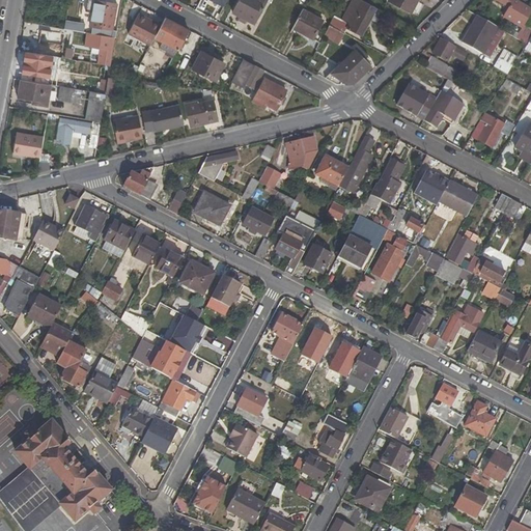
[(87,0),(85,11),(95,12),(91,34),(103,36),(115,39),(116,32),(111,30),(115,7),(117,7),(117,3),(96,0),(87,0)]
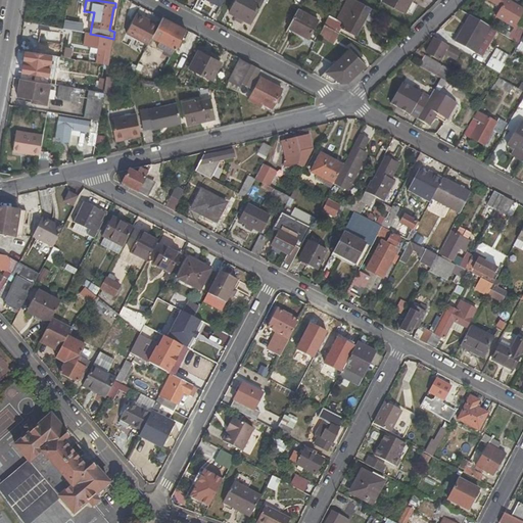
[(127,14),(131,1),(128,0),(120,0),(119,12),(127,14)]
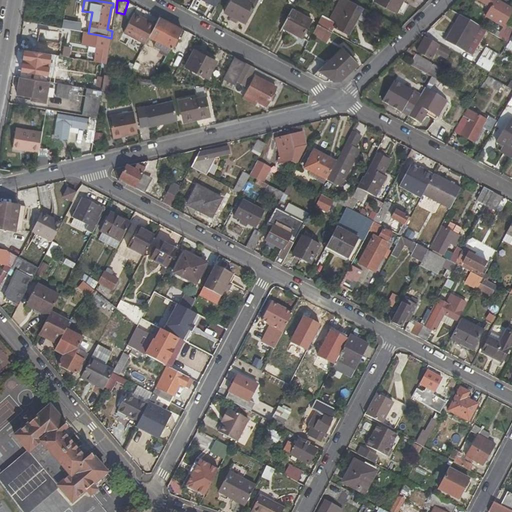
[(246,23),(257,0),(228,0),(223,12),(246,23)]
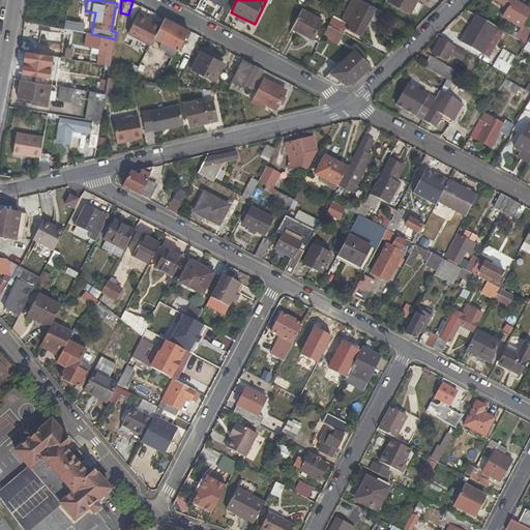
[(375,7),(371,5),(360,0),(342,0),(328,26),(344,34),(346,29),(360,36),(375,7)]
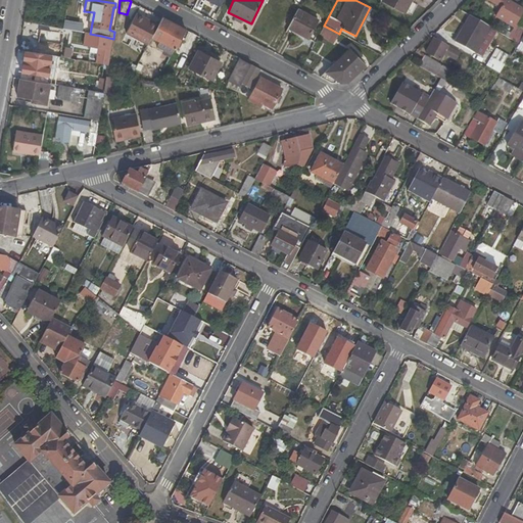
[(406,13),(412,0),(383,0),(383,1),(406,13)]
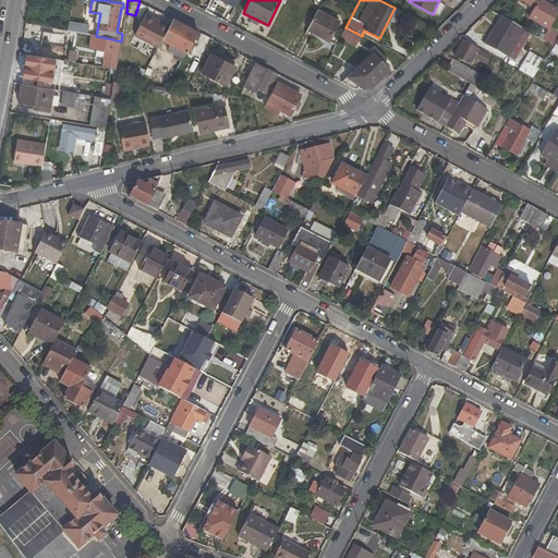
[(542,40),(553,47),(557,37),(557,31),(550,27),(557,13),(557,11),(538,0),(519,0),(534,9),(530,16),(549,28),(542,40)]
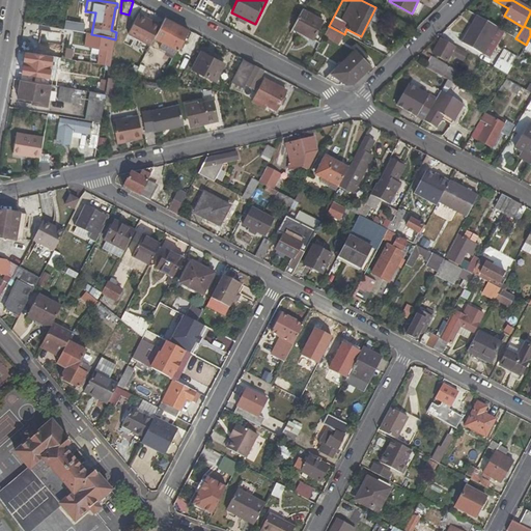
[(313,39),(324,21),(303,10),(292,29),(313,39)]
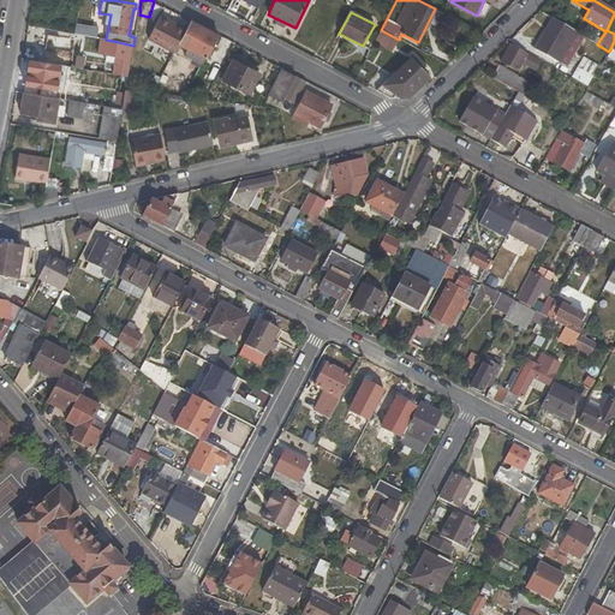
[(161,16),(149,39),(174,53),(186,29),(161,16)]
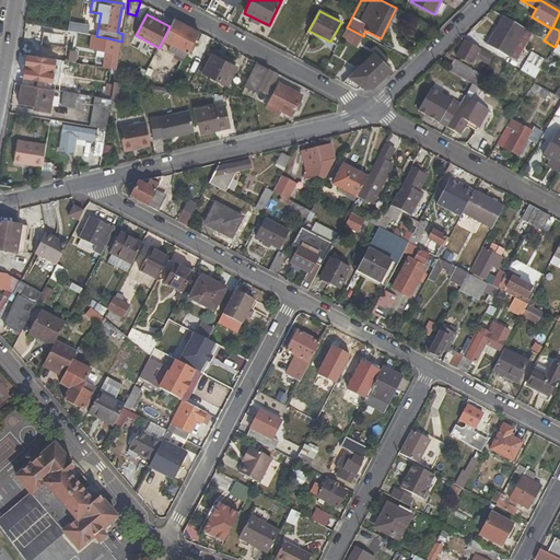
[(506,55),(523,28),(503,16),(487,45),(506,56),(506,55)]
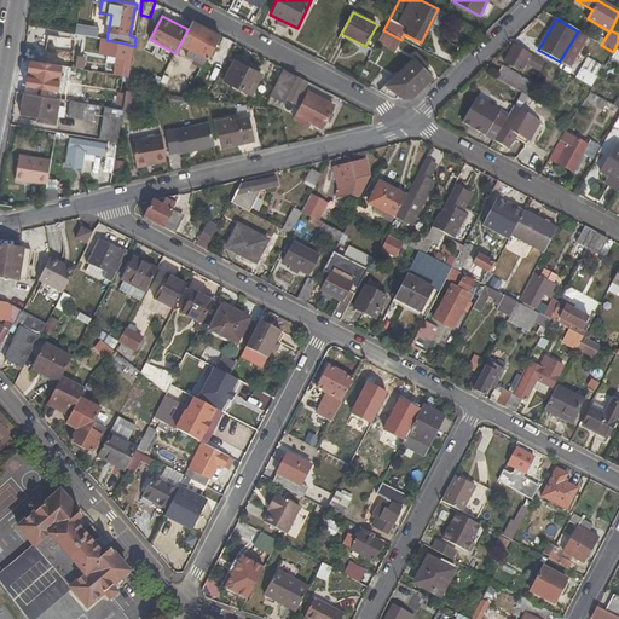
[(207,58),(219,35),(191,21),(187,29),(175,53),(178,55),(183,46),(190,50),(186,57),(202,65),(206,58),(207,58)]
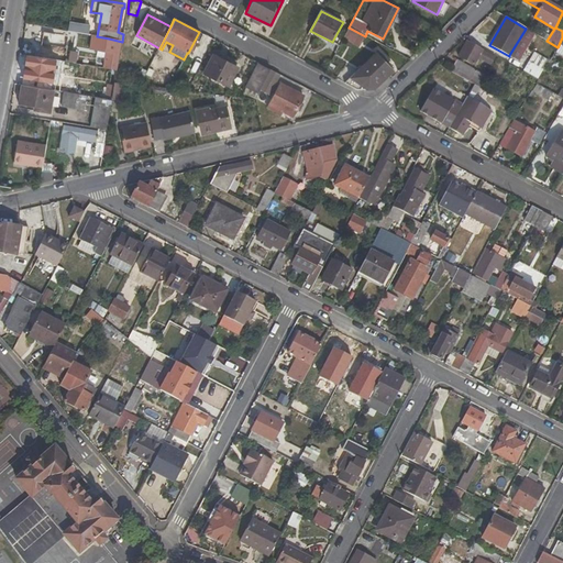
[(90,26),(69,23),(68,32),(88,35),(90,26)]
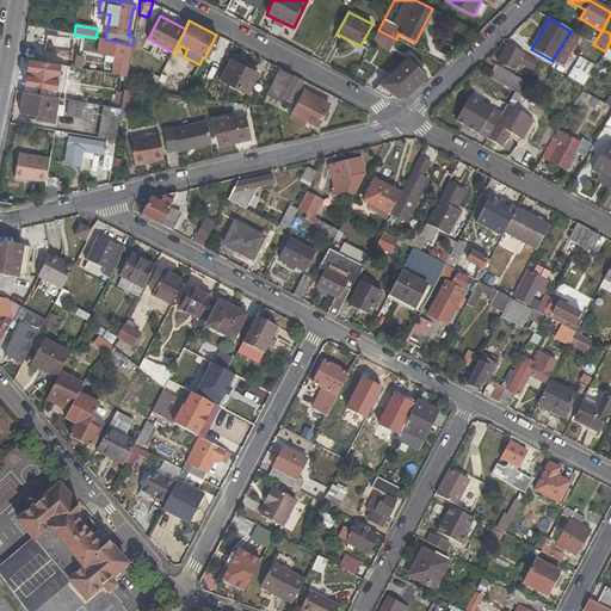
[(553,60),(562,65),(579,36),(571,31),(553,60)]
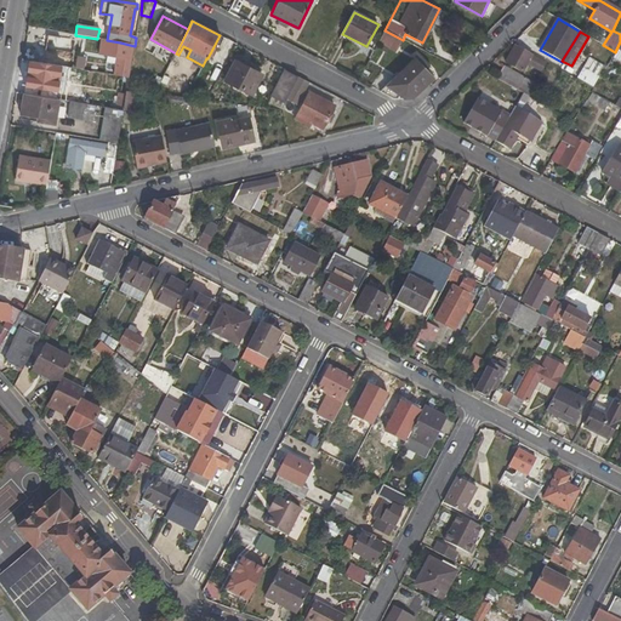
[(77,40),(49,35),(44,63),(62,67),(63,67),(66,57),(73,58),(77,40)]
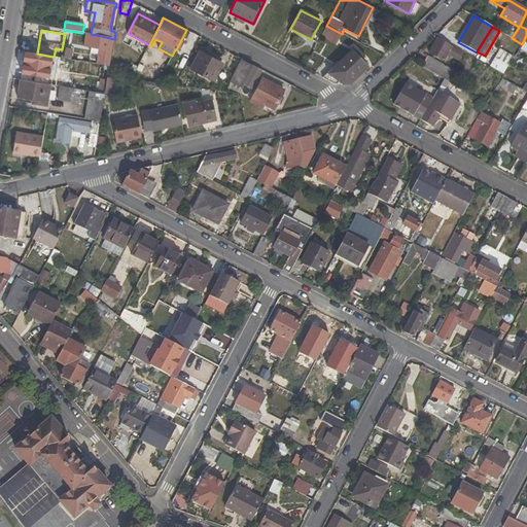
[(102,36),(102,39),(85,37),(84,46),(93,47),(100,48),(99,55),(98,64),(110,66),(114,39),(102,36)]
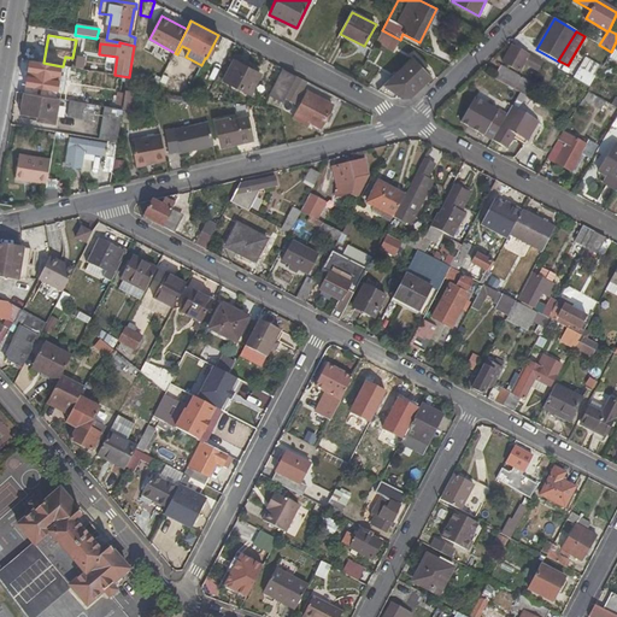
[(515,46),(509,56),(506,54),(501,62),(519,71),(524,64),(538,71),(541,64),(528,57),(529,54),(515,46)]
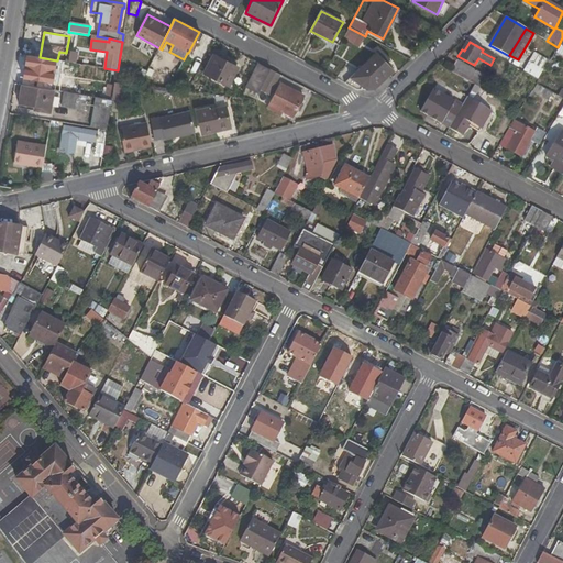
[(377,53),(345,84),(356,89),(374,89),(394,70),(377,53)]
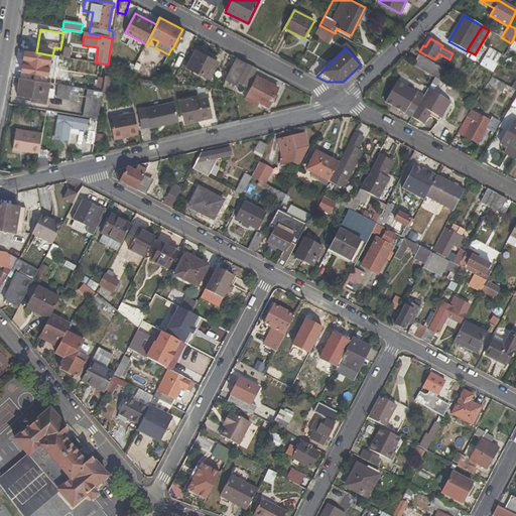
[(51,55),(36,52),(25,50),(20,78),(46,82),(51,55)]
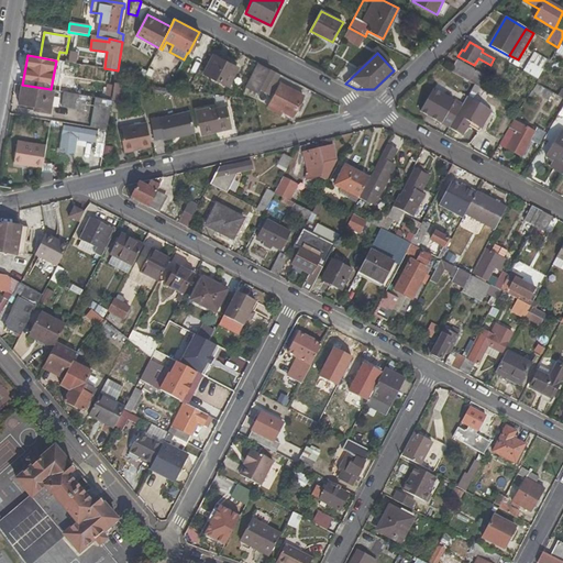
[(228,85),(238,67),(213,56),(205,74),(228,85)]
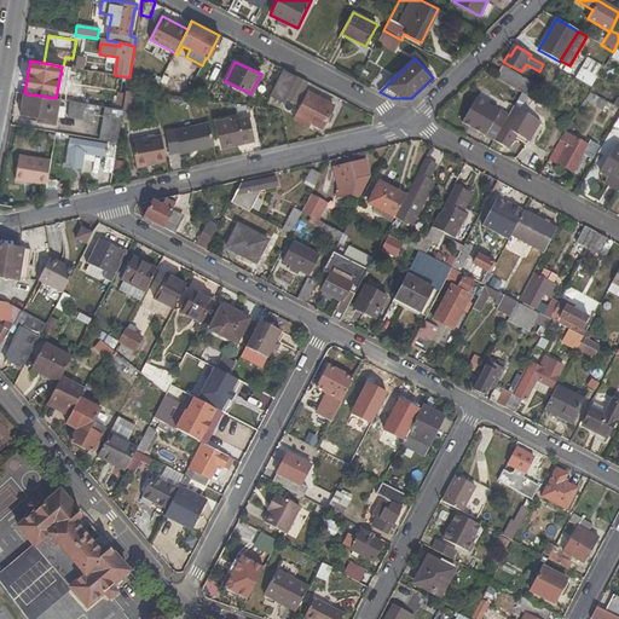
[(524,77),(502,65),(495,77),(518,91),(524,77)]
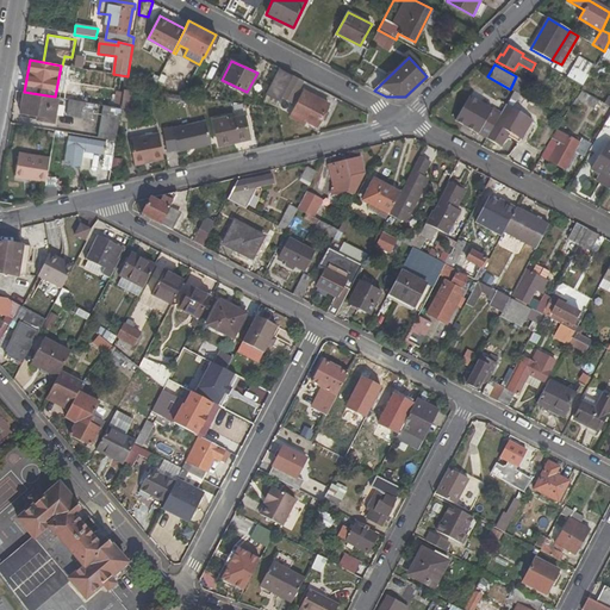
[(62,66),(61,66),(55,97),(58,98),(60,98),(64,66),(62,66)]
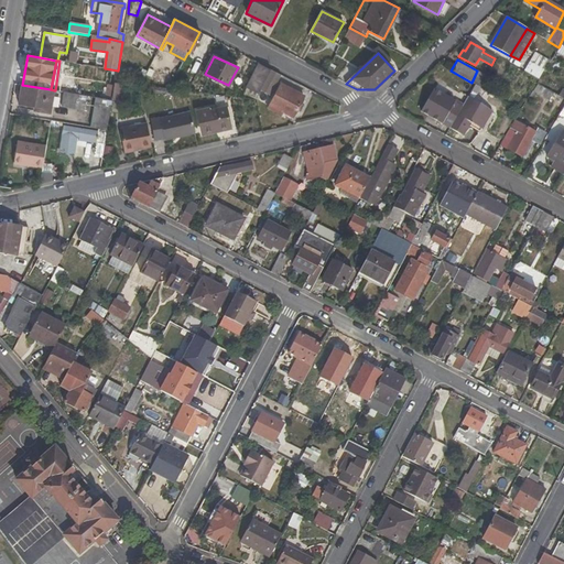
[(246,87),(258,94),(260,90),(270,69),(259,63),(246,87)]
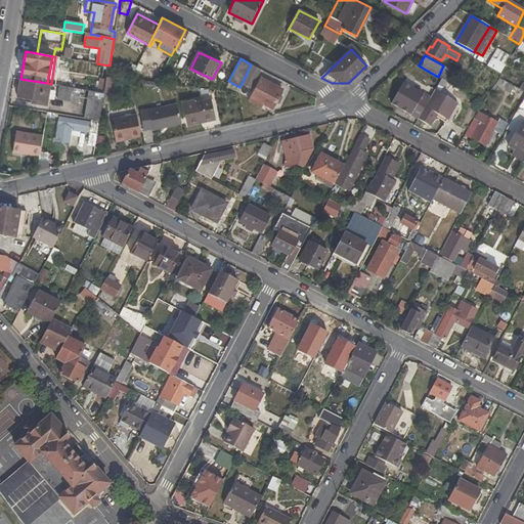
[(486,68),(499,76),(503,71),(505,67),(491,59),(486,68)]
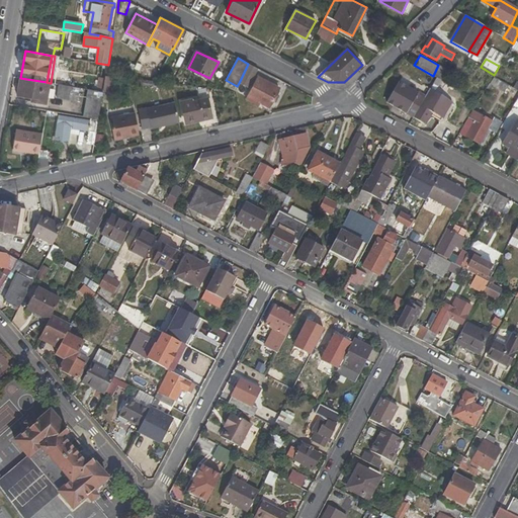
[(239,83),(247,87),(257,68),(248,64),(239,83)]
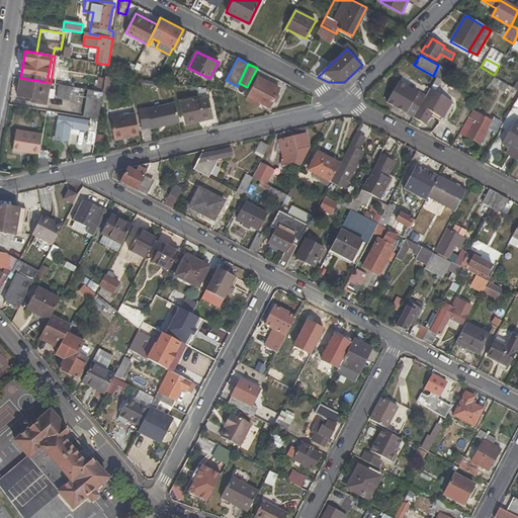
[(517,83),(506,76),(507,75),(497,70),(494,75),(493,77),(517,91),(517,83)]
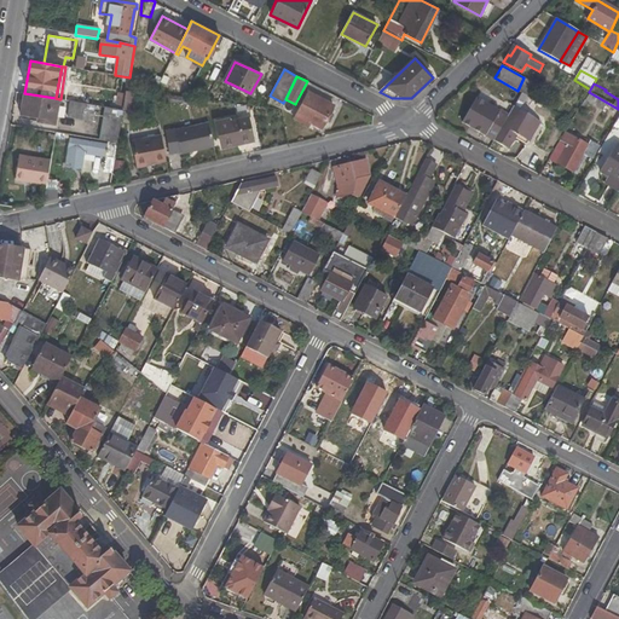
[(133,110),(137,92),(127,91),(123,109),(133,110)]
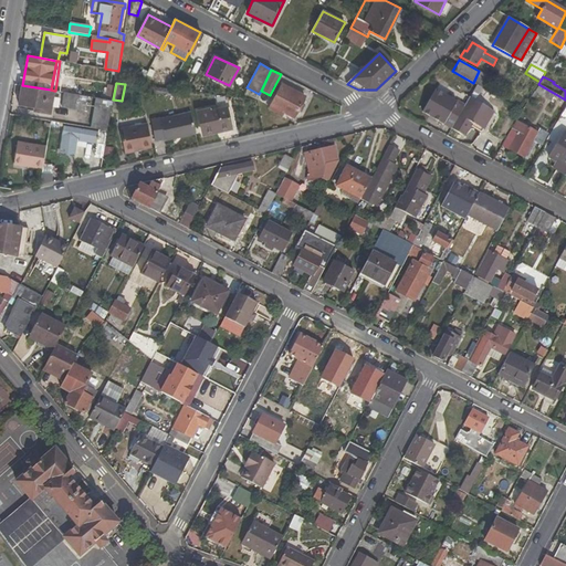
[(293,116),(304,95),(282,84),(271,105),(293,116)]
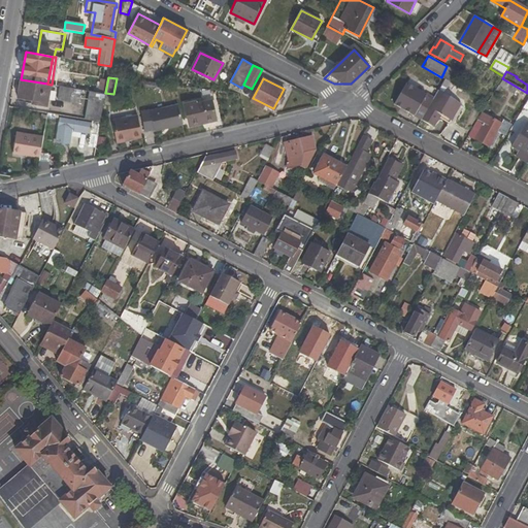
[(509,93),(526,102),(527,99),(527,93),(502,78),(495,91),(506,97),(509,93)]
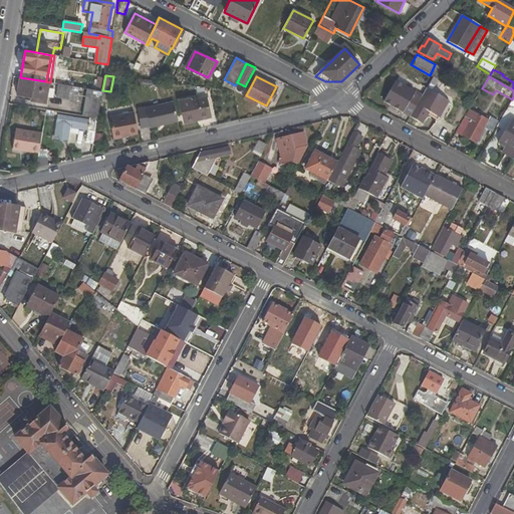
[(49,82),(46,81),(20,77),(17,95),(34,97),(34,101),(45,103),(49,82)]
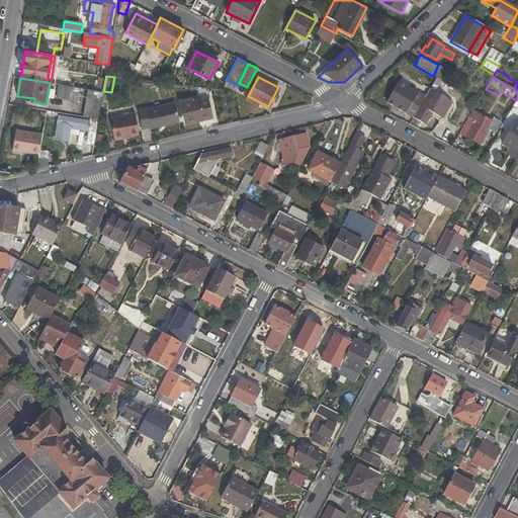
[(386,102),(413,117),(424,98),(398,84),(386,102)]
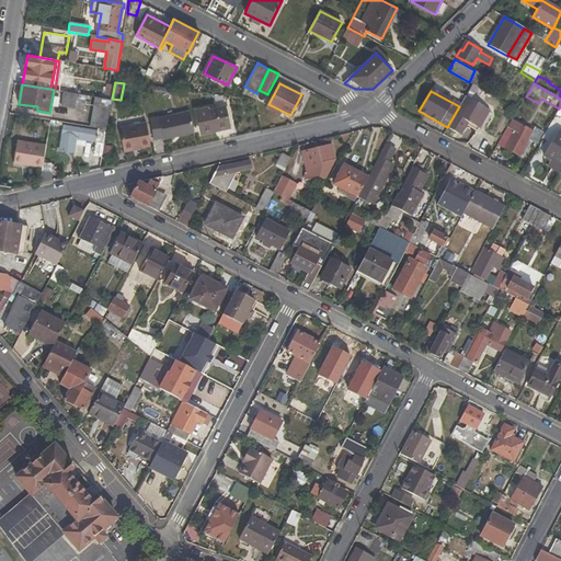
[(84,110),(87,95),(65,92),(61,106),(84,110)]
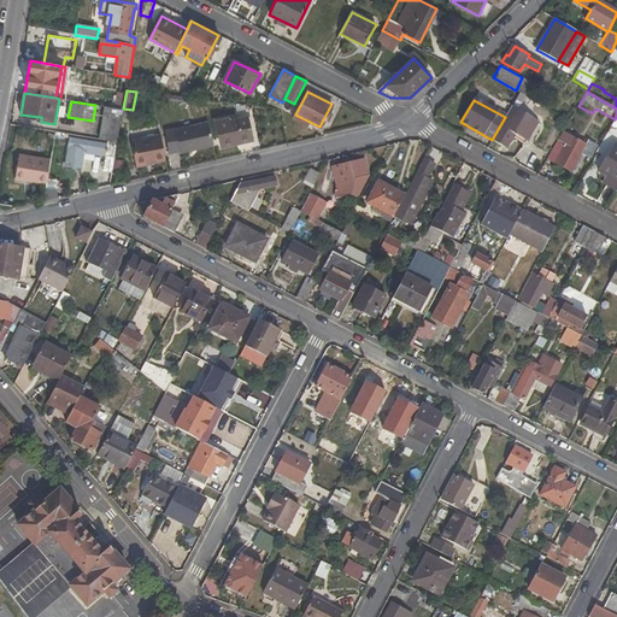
[(538,121),(511,106),(505,117),(492,140),(504,146),(512,133),(526,140),(538,121)]
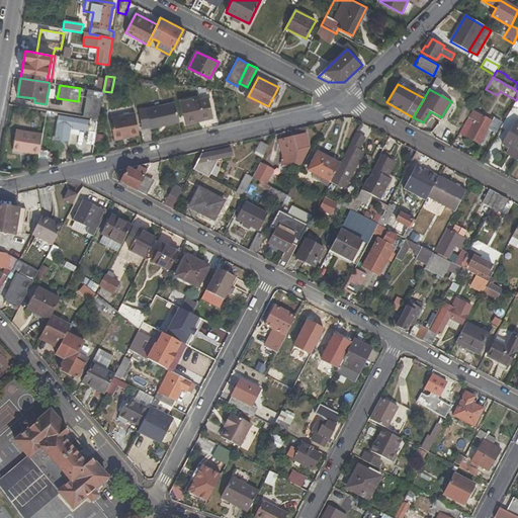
[(103,92),(88,90),(83,117),(98,120),(103,92)]
